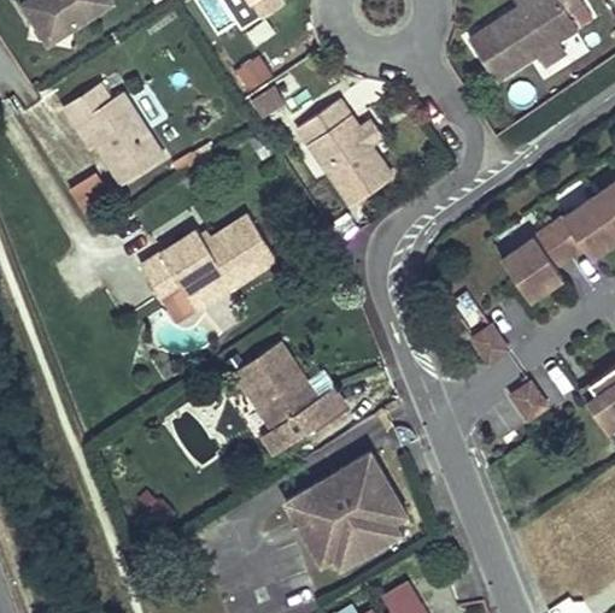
[(87,0),(29,0),(19,7),(35,30),(47,22),(58,39),(95,15),(87,1),(87,0)]
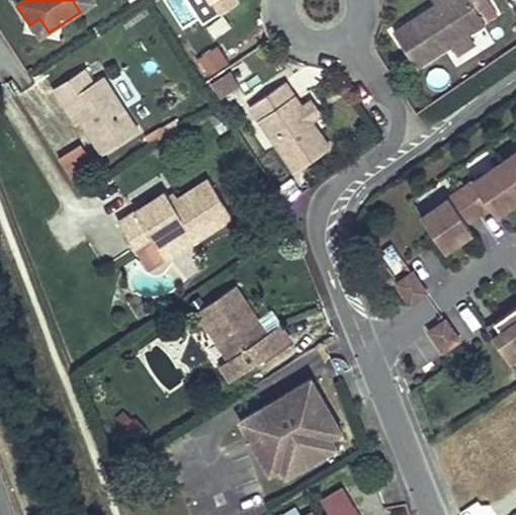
[(92,4),(89,0),(73,0),(73,1),(80,12),(92,4)]
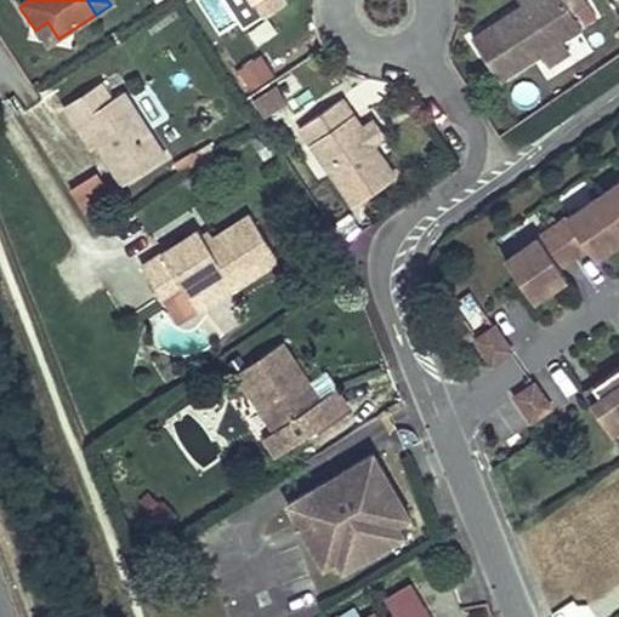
[(222,0),(243,29),(260,17),(262,21),(285,5),(282,0),(222,0)]
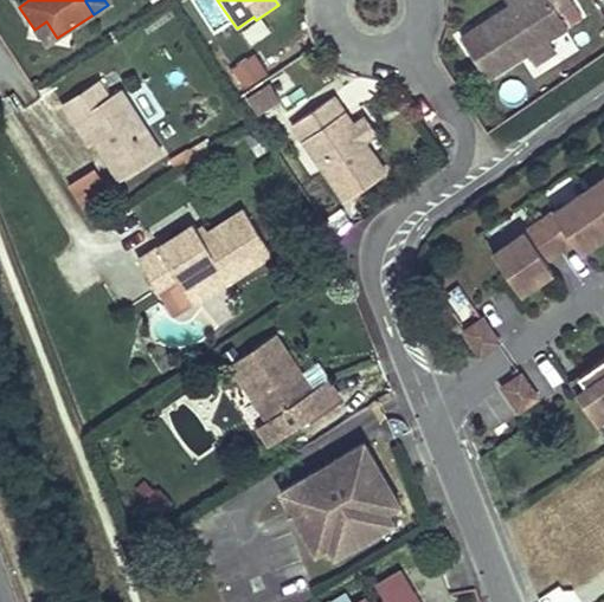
[(572,4),(570,0),(518,0),(509,6),(460,39),(487,81),(526,54),(546,41),(580,19),(571,4),(572,4)]
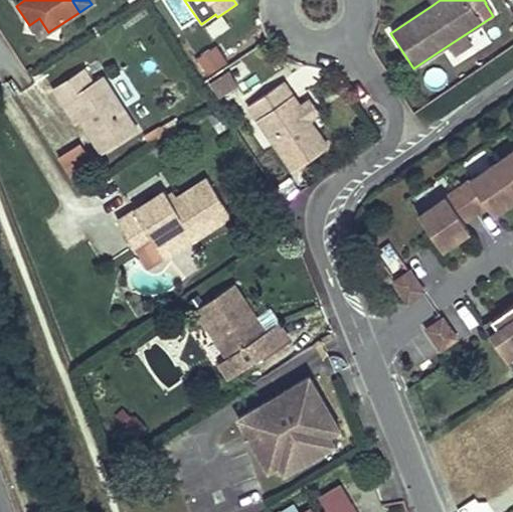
[(48,32),(39,18),(29,25),(38,39),(48,32)]
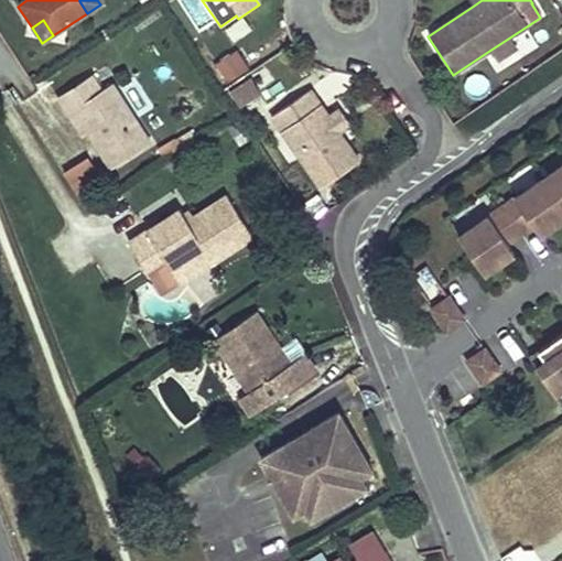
[(515,49),(508,39),(489,51),(496,61),(515,49)]
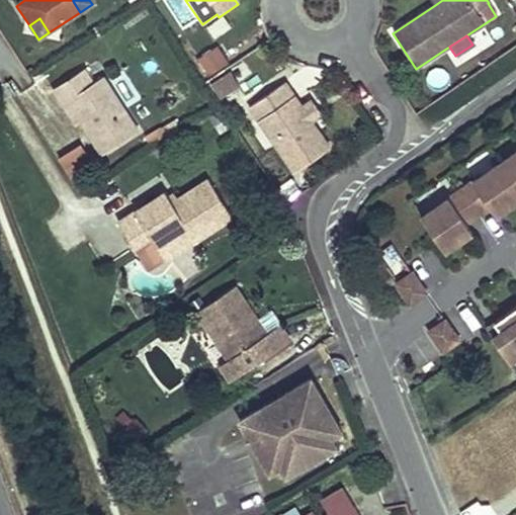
[(218,49),(193,58),(200,78),(226,68),(218,49)]
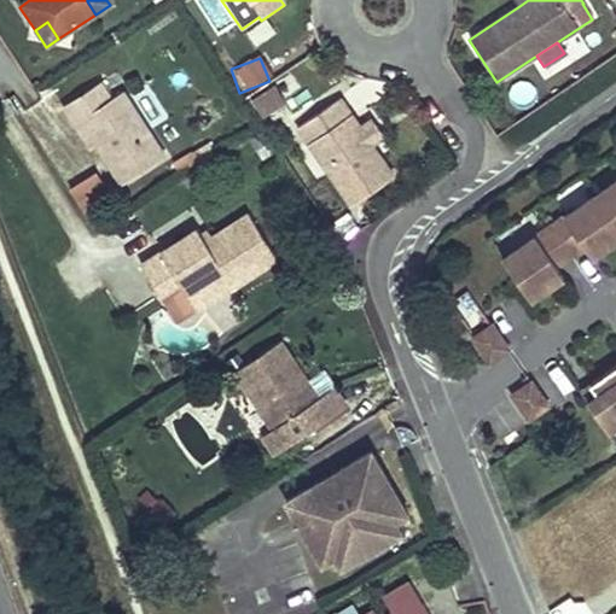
[(98,83),(62,106),(74,124),(79,121),(94,146),(120,186),(163,158),(121,93),(109,100),(98,83)]
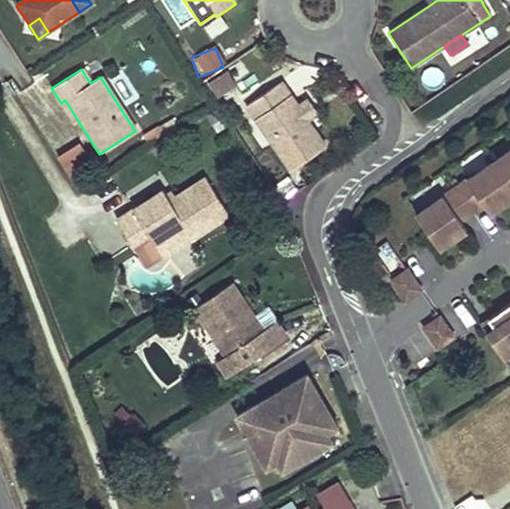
[(230,89),(221,75),(208,84),(217,98),(230,89)]
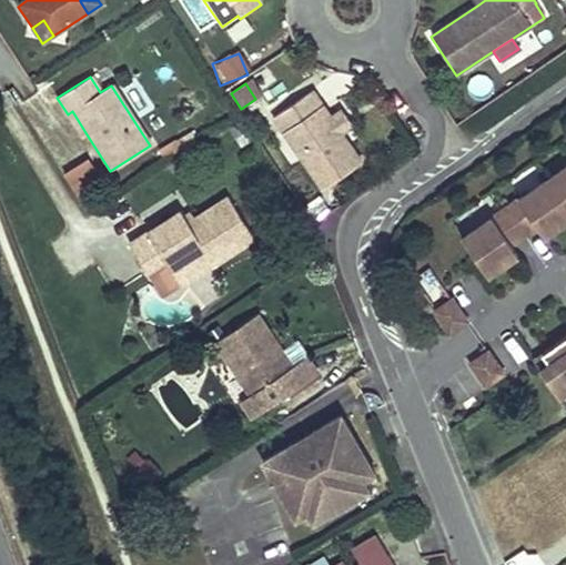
[(332,119),(313,91),(274,118),(324,190),(363,163),(342,133),(332,119)]
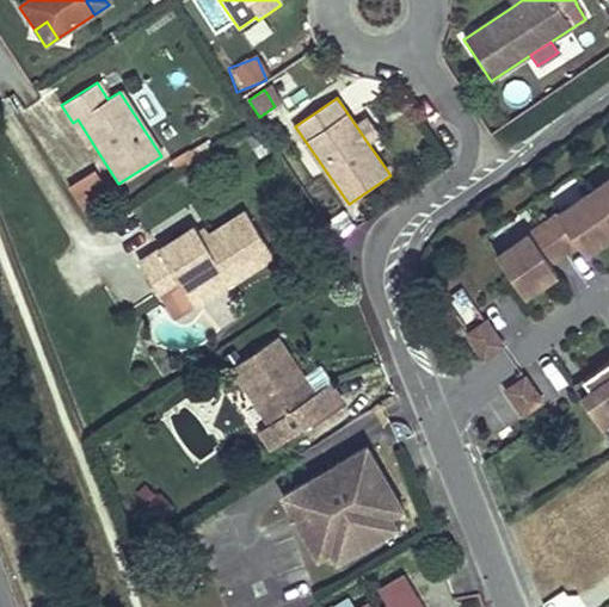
[(78,119),(73,123),(88,148),(93,144),(78,119)]
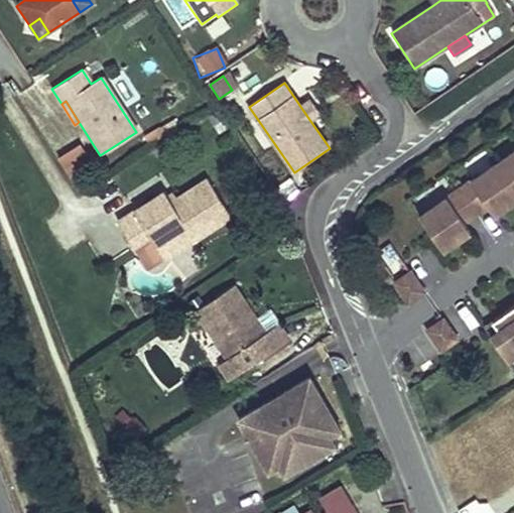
[(310,102),(301,108),(310,121),(319,115),(310,102)]
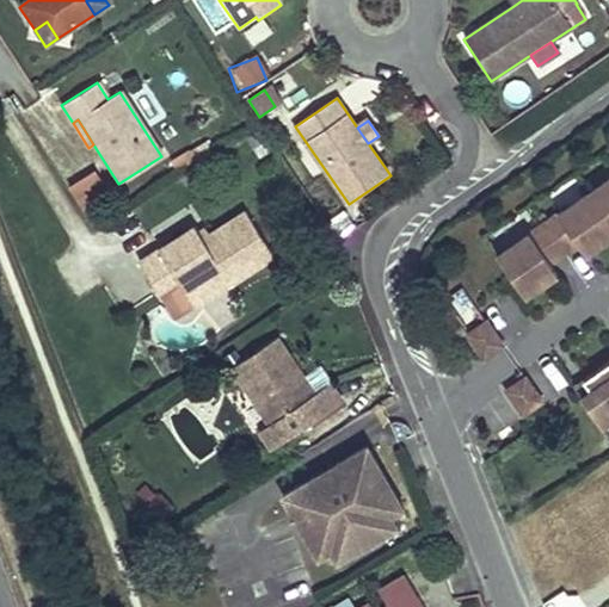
[(262,130),(246,137),(256,159),(271,152),(262,130)]
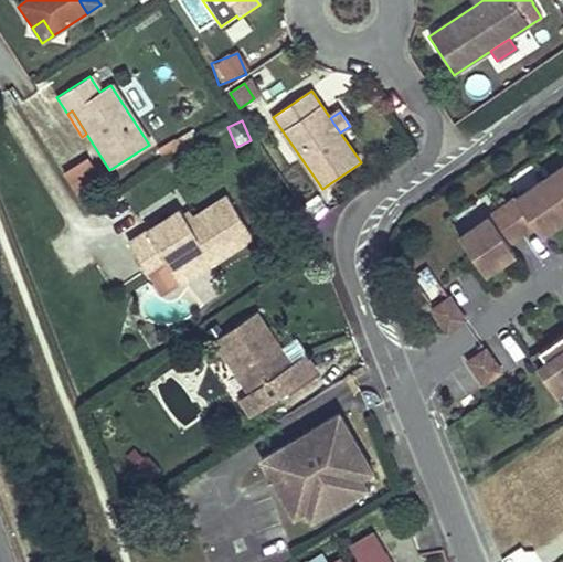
[(74,197),(98,178),(82,157),(57,176),(74,197)]
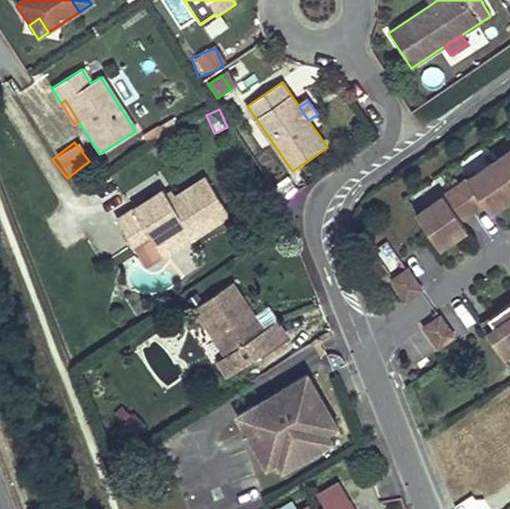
[(509,150),(415,217),(438,250),(457,237),(451,227),(459,222),(482,205),(491,200),(497,209),(509,199),(509,150)]
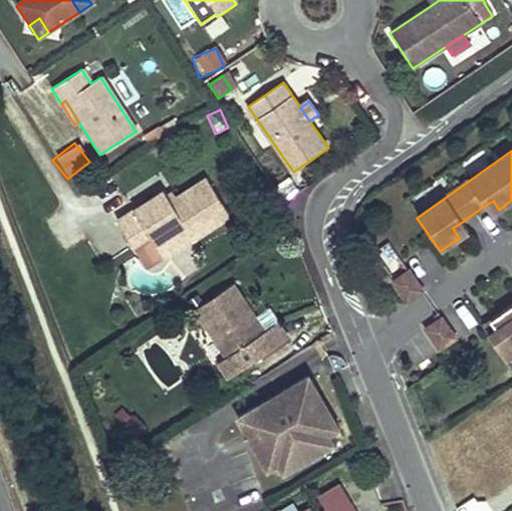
[(167,197),(164,192),(116,223),(133,248),(150,237),(158,248),(186,229),(194,240),(230,217),(206,180),(176,199),(170,203),(167,197)]
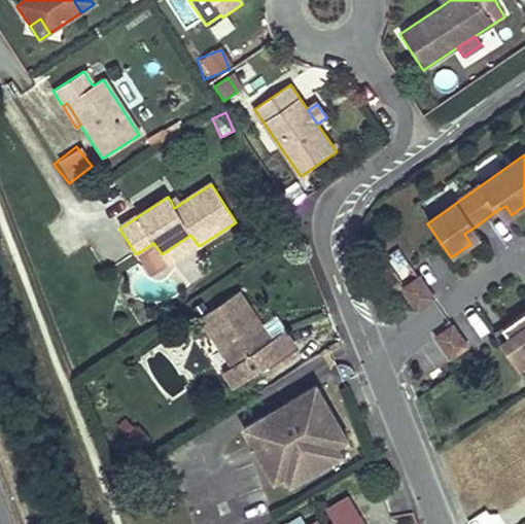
[(176,199),(171,202),(174,208),(180,204),(176,199)]
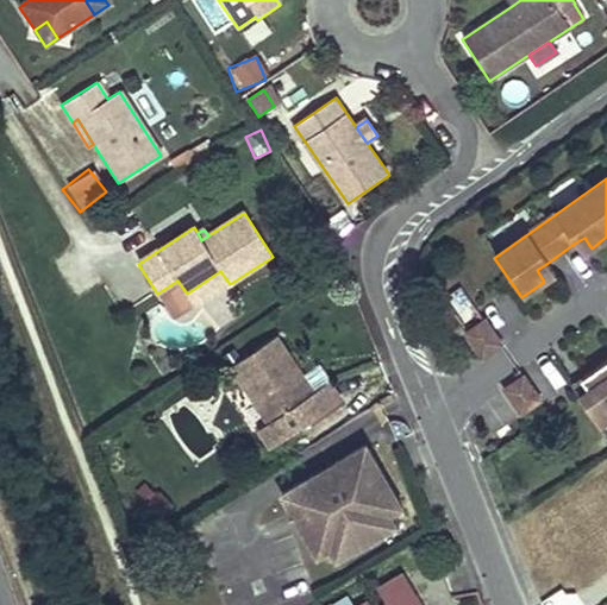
[(582,256),(592,249),(584,238),(574,244),(582,256)]
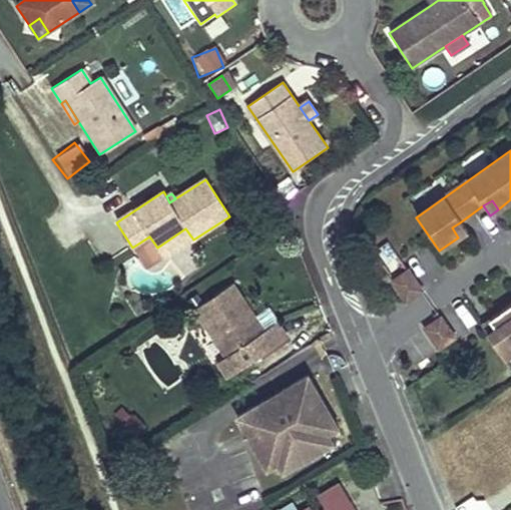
[(452,227),(458,237),(466,231),(460,222),(452,227)]
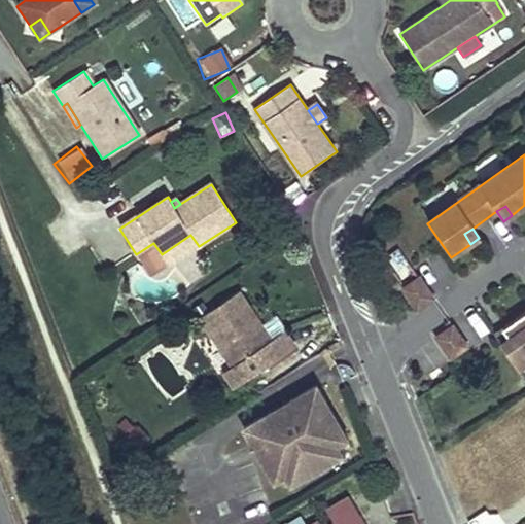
[(190,235),(162,254),(169,266),(199,246),(190,235)]
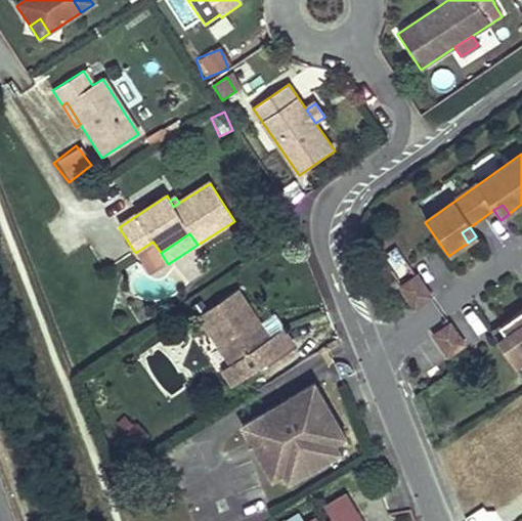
[(414,308),(428,299),(416,280),(401,290),(414,308)]
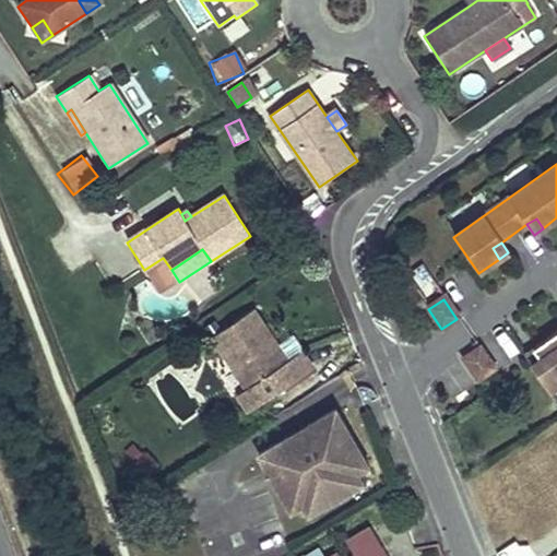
[(274,341),(253,310),(212,339),(248,390),(238,397),(250,413),(313,369),(303,352),(288,362),(277,346),(273,350),(270,344),(274,341)]
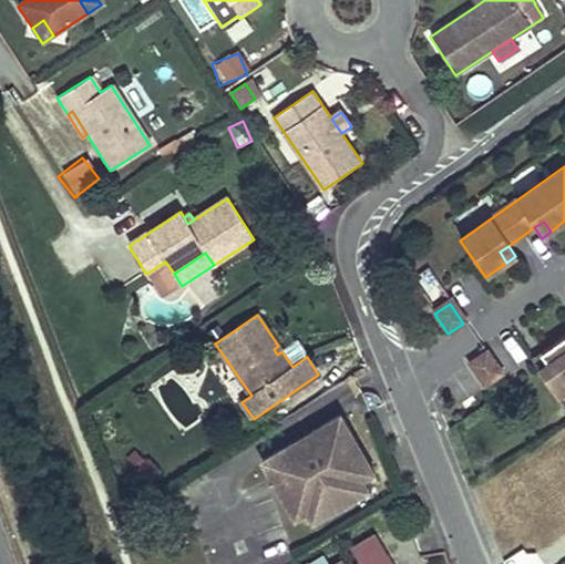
[(536,371),(554,398),(564,389),(564,336),(538,355),(545,365),(536,371)]
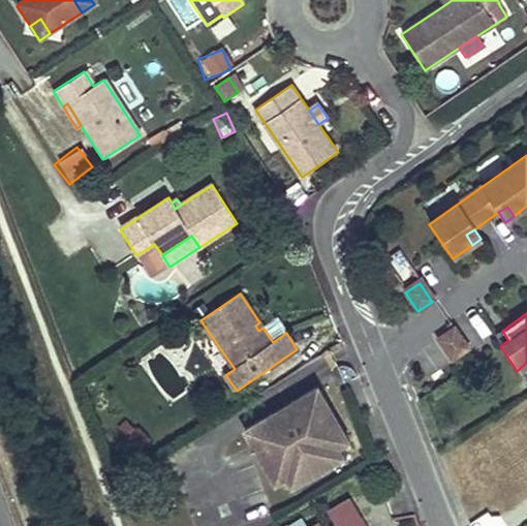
[(508,340),(502,331),(493,337),(500,346),(508,340)]
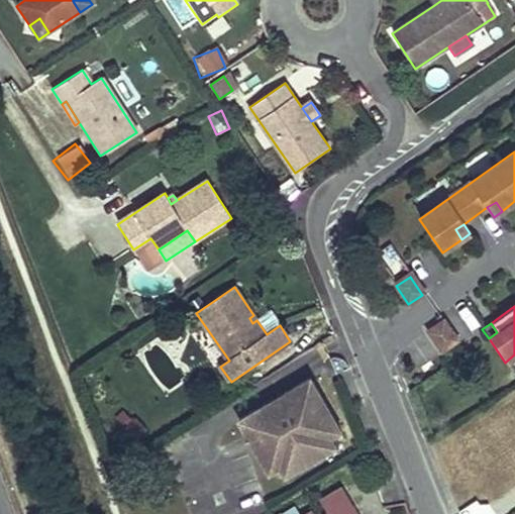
[(439,351),(453,342),(441,324),(427,333),(439,351)]
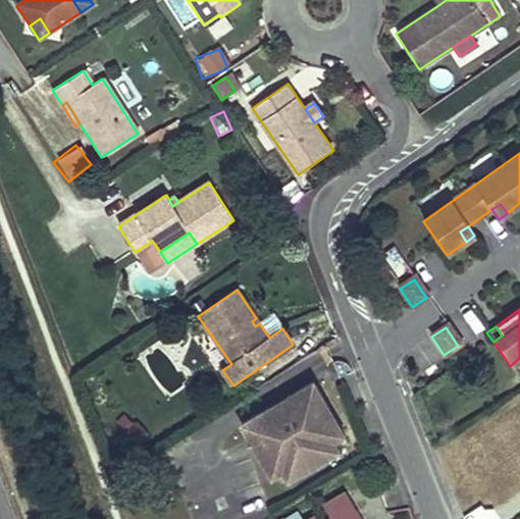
[(344,439),(313,386),(283,403),(296,423),(280,431),(269,412),(241,428),(271,481),(281,475),(295,467),(297,472),(322,458),(319,453),(333,446),(344,439)]
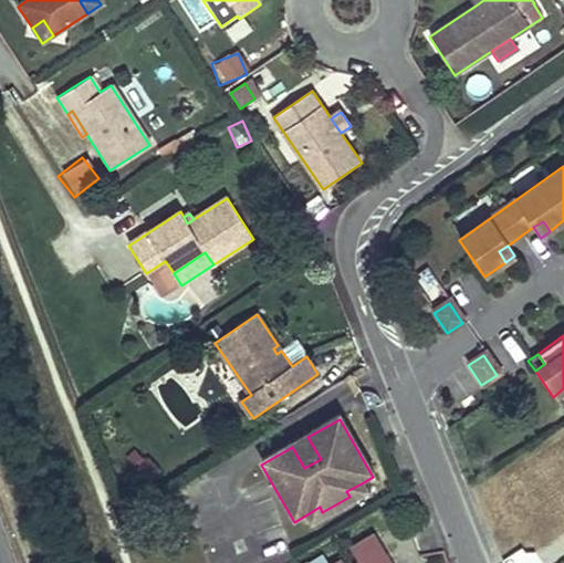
[(321,459),(307,437),(292,447),(304,468),(321,459)]
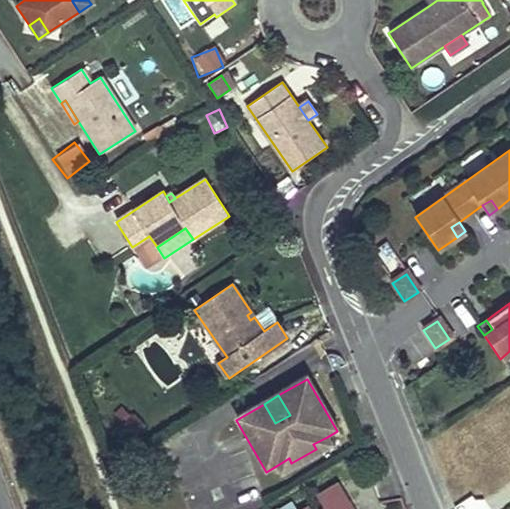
[(332,446),(327,437),(313,444),(316,449),(291,463),(289,458),(276,466),(281,475),(332,446)]
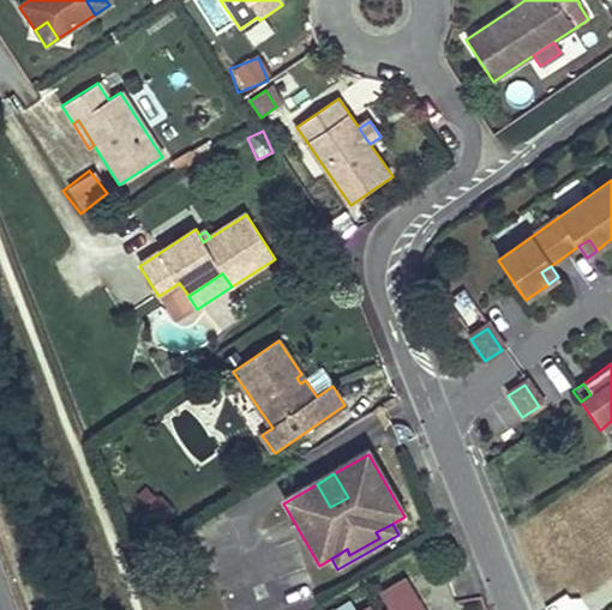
[(420,609),(405,583),(381,597),(387,609),(420,609)]
